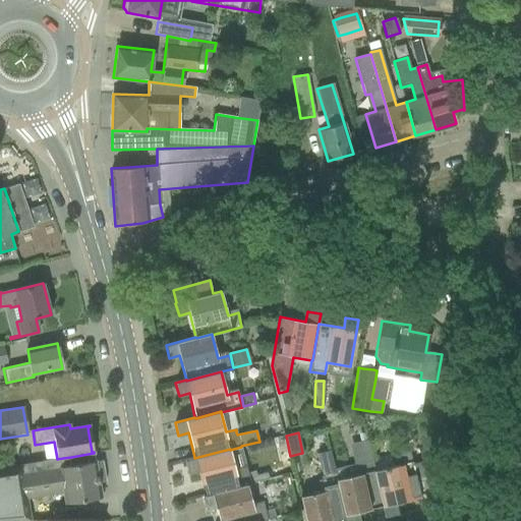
[(359,474),(337,479),(337,480),(346,520),(359,520),(357,512),(382,507),(383,506),(373,471),(374,470),(371,460),(366,441),(352,444),(359,474)]
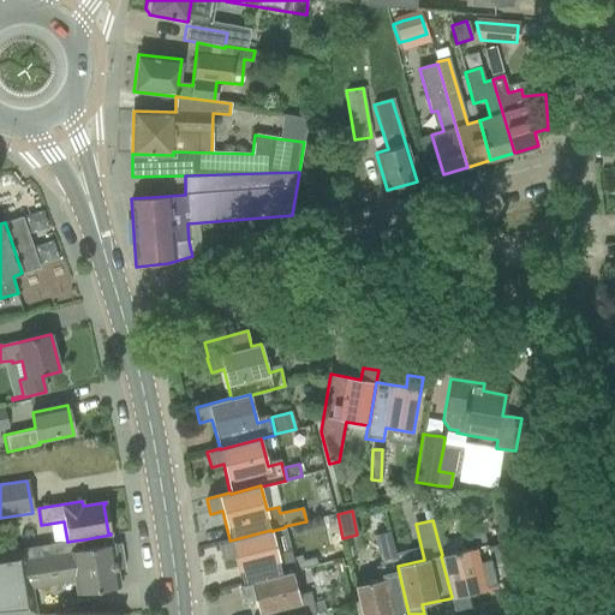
[(230,541),(230,539),(218,543),(221,559),(233,555),(240,584),(242,585),(292,572),(292,573),(296,572),(296,571),(317,565),(316,557),(303,561),(302,555),(292,557),(292,555),(279,559),(272,531),(272,530),(230,541)]
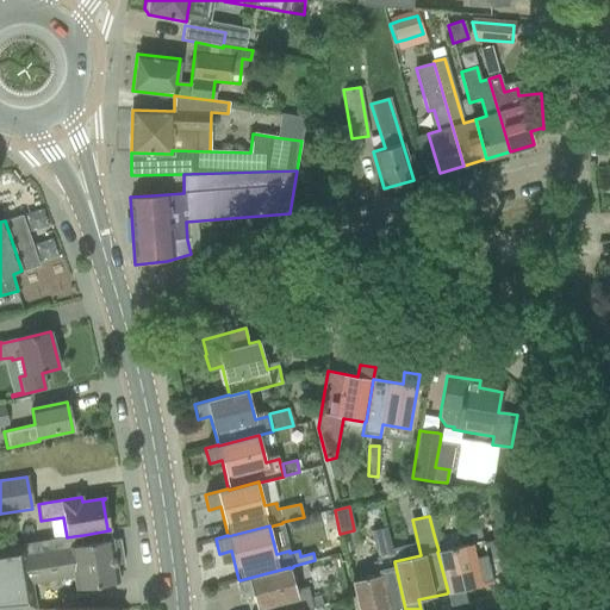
[(465,545),(439,551),(437,552),(448,592),(447,593),(450,605),(465,602),(462,590),(492,582),(479,528),(462,531),(465,545)]
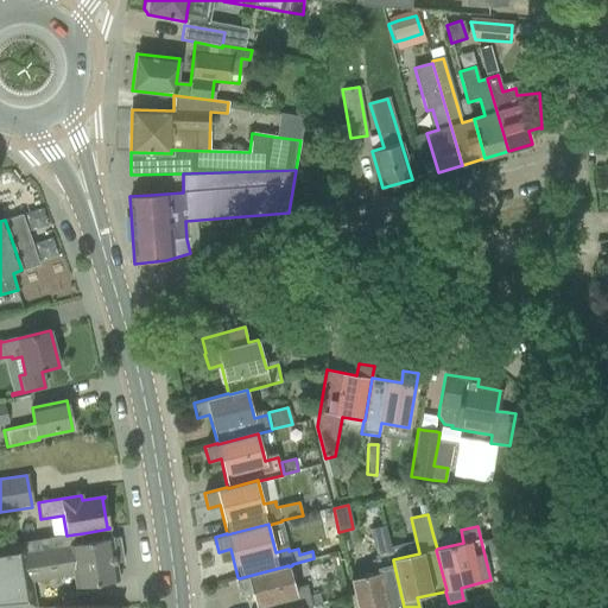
[(74,534),(67,536),(0,546),(0,607),(35,607),(31,581),(74,575),(76,588),(95,584),(118,581),(115,563),(124,562),(119,538),(112,539),(112,538),(75,544),(74,534)]
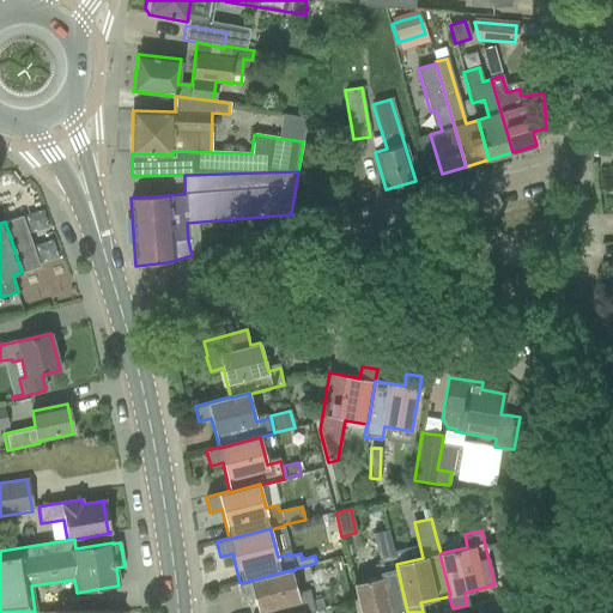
[(382,577),(353,584),(359,612),(407,612),(396,565),(396,564),(396,562),(393,562),(390,552),(376,556),(382,577)]
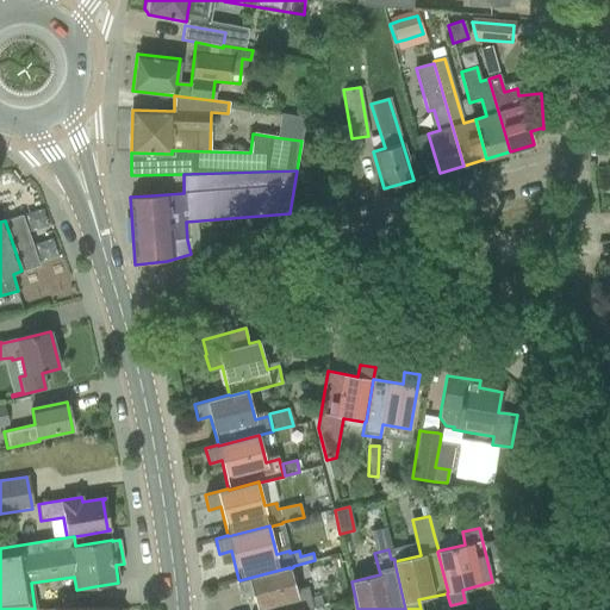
[(240,580),(238,579),(236,580),(240,596),(253,592),(256,609),(309,609),(313,609),(309,592),(297,596),(290,568),(290,567),(240,580)]
